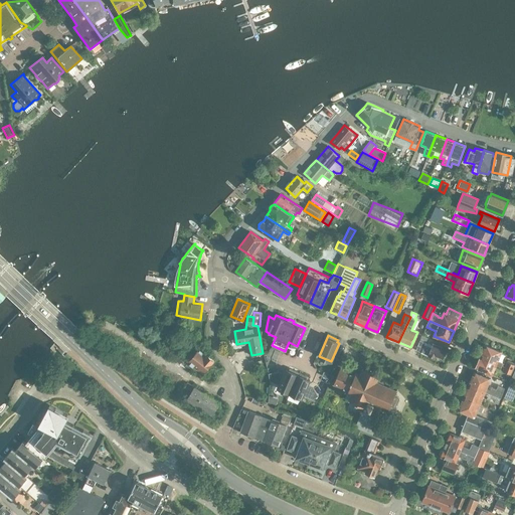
[(420,340),(416,350),(421,352),(435,357),(436,355),(443,358),(447,349),(433,344),(432,345),(425,342),(420,340)]
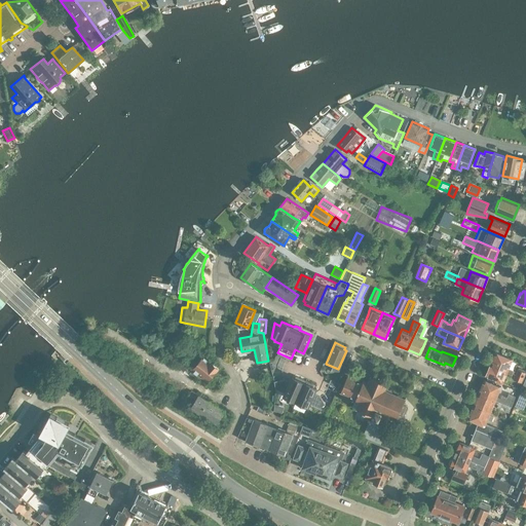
[(490,364),(512,373),(513,371),(508,369),(512,360),(495,352),(490,364)]
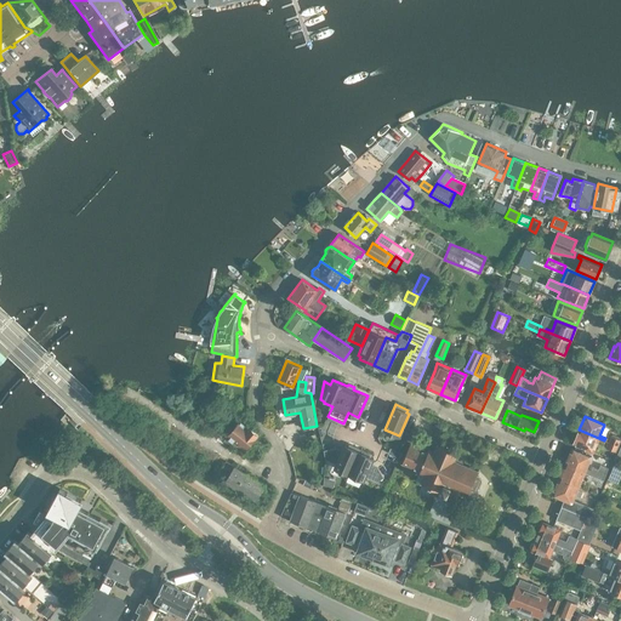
[(199,423),(220,436),(222,431),(203,419),(199,423)]
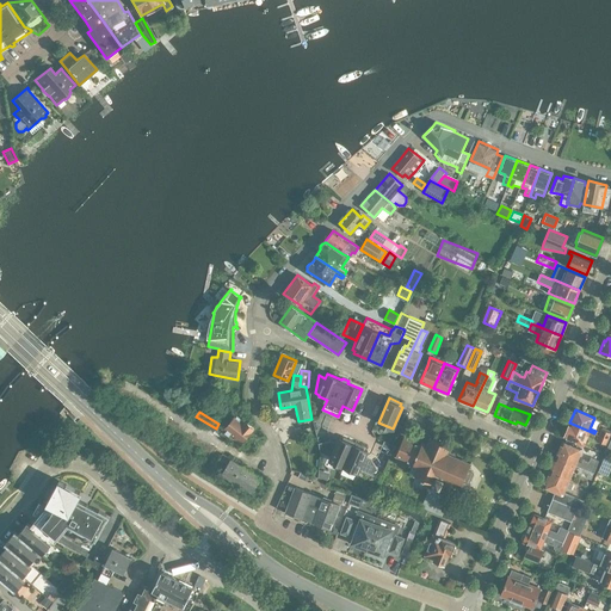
[(254,427),(236,414),(220,434),(229,439),(232,437),(240,444),(254,427)]
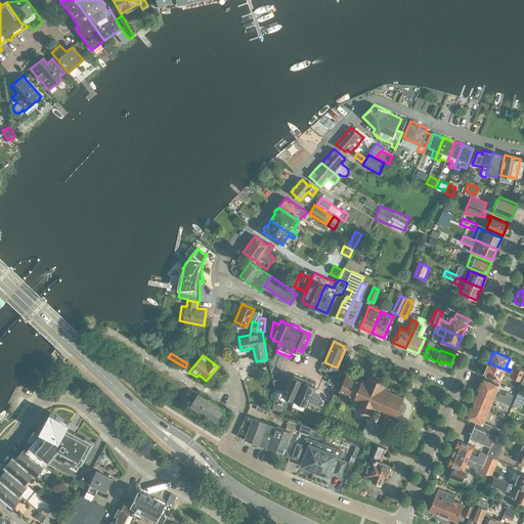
[(510,372),(488,362),(483,375),(500,382),(505,372),(509,374),(510,372)]
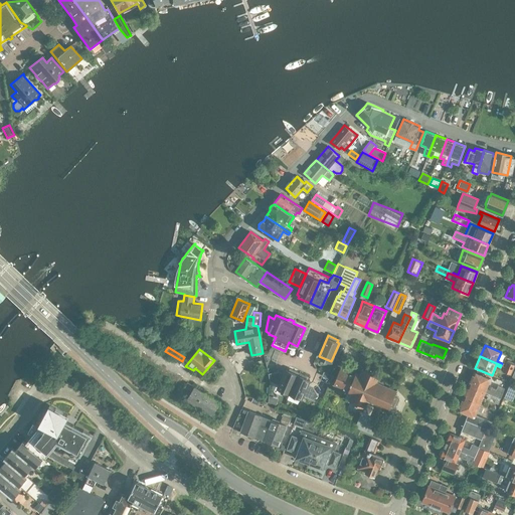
[(512,369),(505,366),(503,371),(510,374),(512,369)]
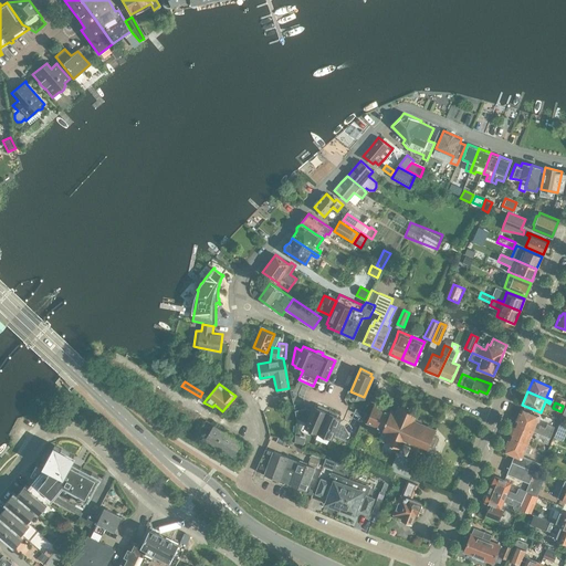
[(318,432),(328,409),(318,405),(317,407),(314,406),(305,427),(318,432)]
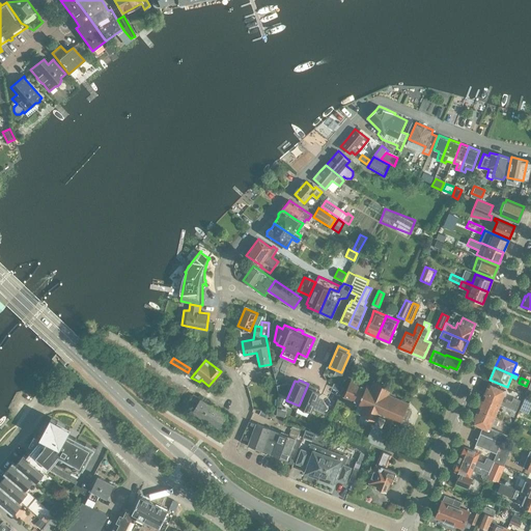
[(406,418),(409,410),(406,408),(409,402),(394,396),(396,391),(391,389),(391,388),(373,381),(371,386),(367,384),(366,387),(351,381),(344,396),(359,402),(358,404),(363,407),(360,413),(378,420),(378,419),(383,421),(385,416),(400,423),(402,417),(406,418)]
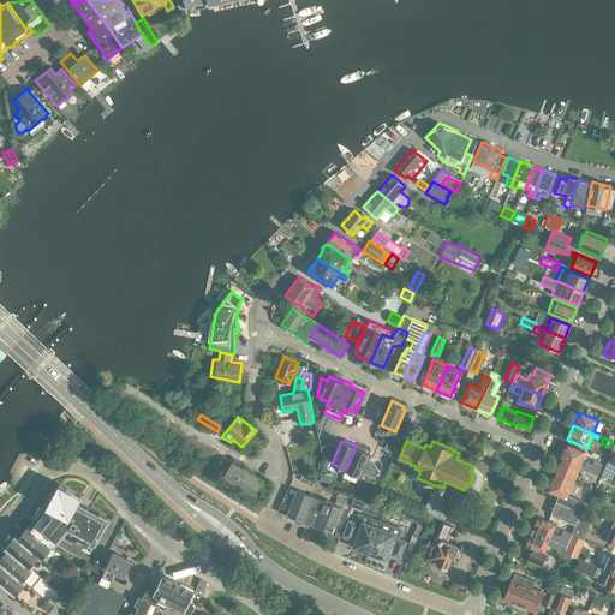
[(330,447),(330,443),(321,446),(322,454),(327,457),(330,447)]
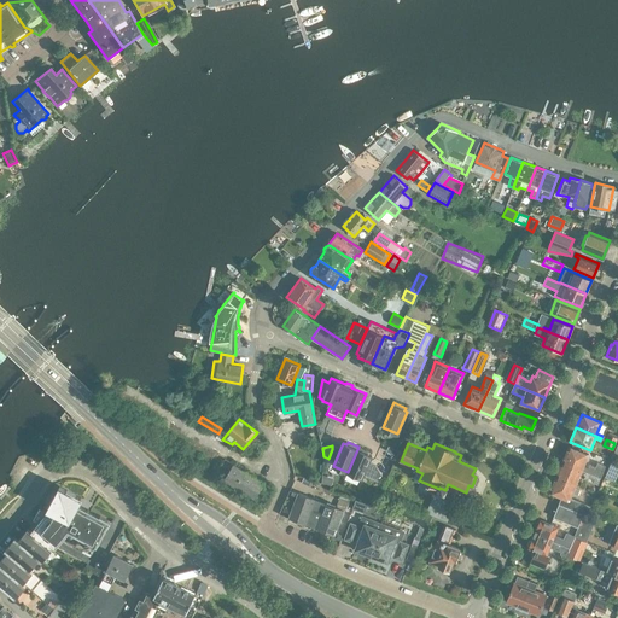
[(369,452),(359,447),(348,472),(362,478),(363,474),(367,465),(372,456),(368,454),(369,452)]
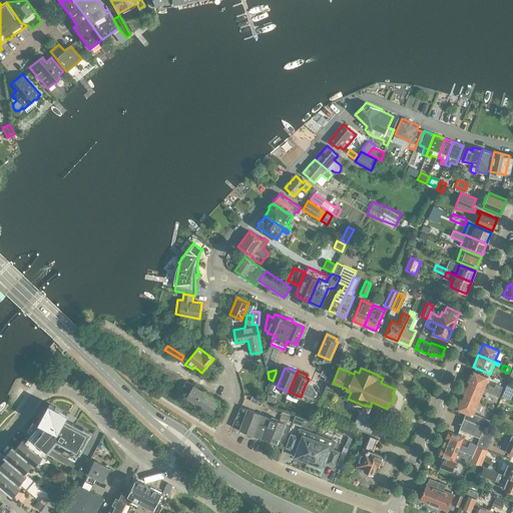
[(467,383),(483,390),(488,377),(472,371),(467,383)]
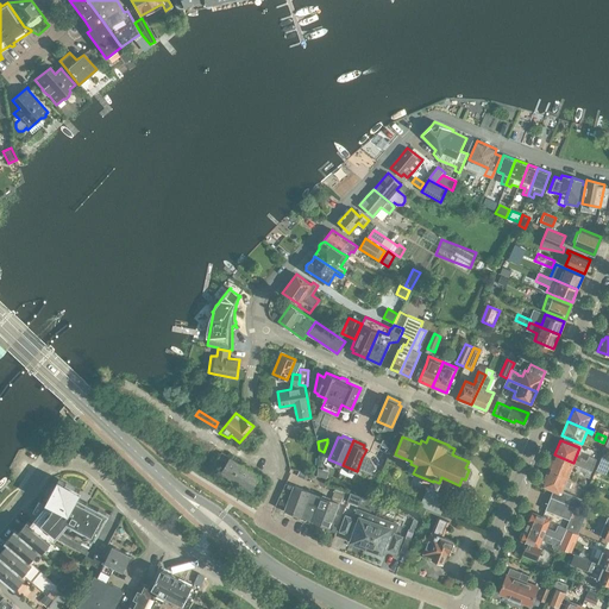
[(221,451),(217,460),(225,466),(221,472),(236,481),(245,465),(221,451)]
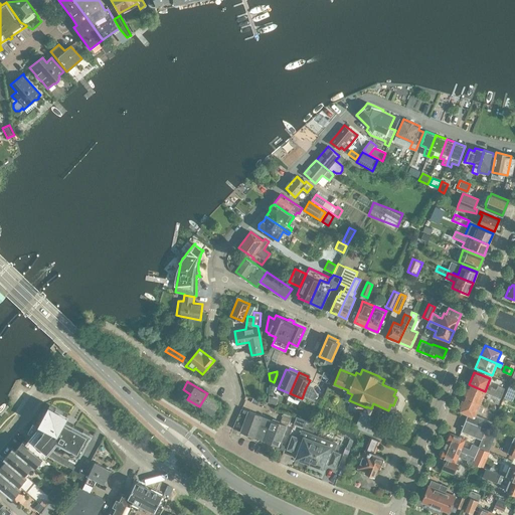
[(464,397),(480,404),(485,391),(469,384),(464,397)]
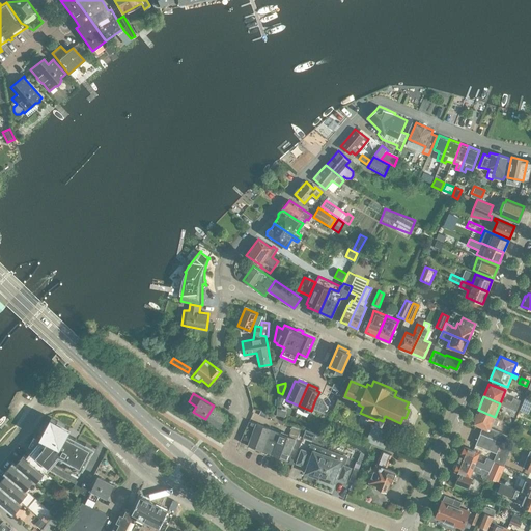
[(530,407),(530,397),(526,396),(521,410),(520,411),(523,412),(528,414),(530,407)]
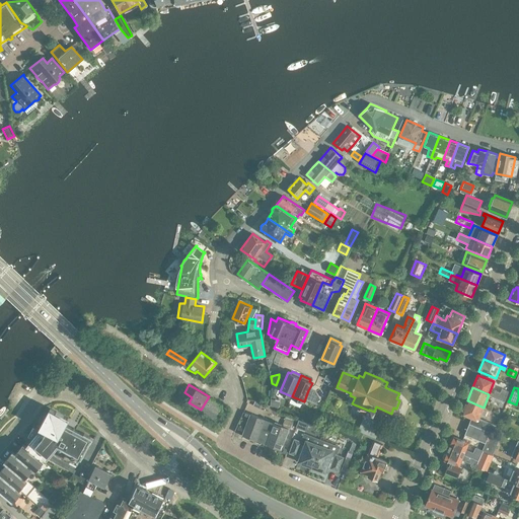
[(495,390),(492,395),(506,401),(509,393),(502,389),(501,392),(495,390)]
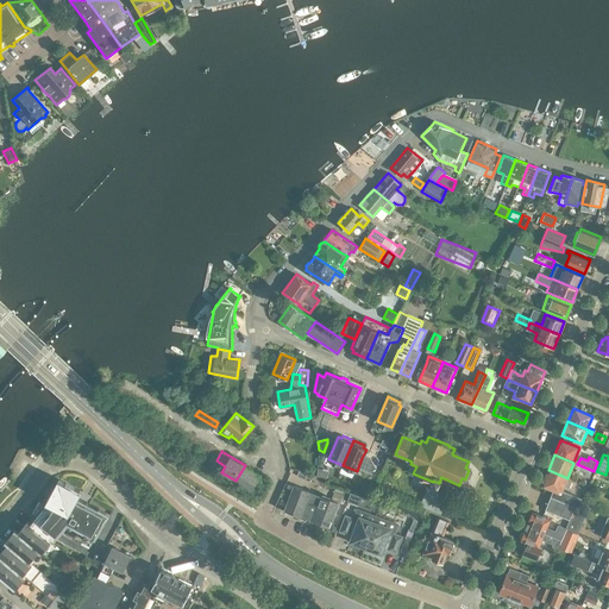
[(371,460),(369,462),(362,458),(358,468),(370,472),(376,469),(371,460)]
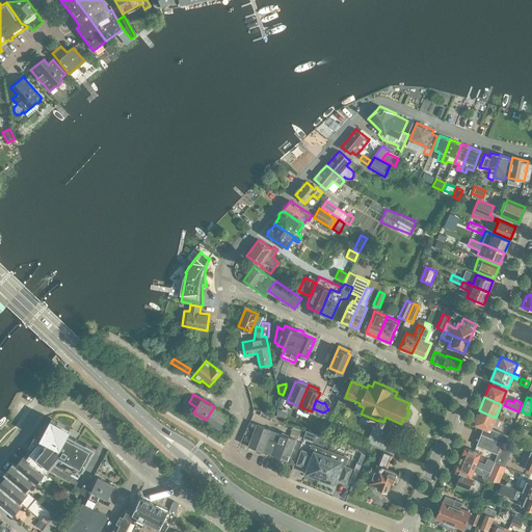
[(214,406),(206,420),(219,428),(227,415),(214,406)]
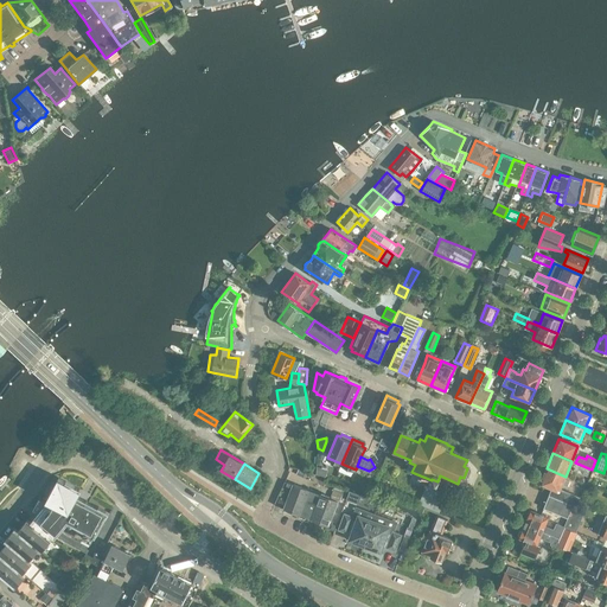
[(566,477),(547,468),(540,484),(551,489),(549,494),(573,505),(576,506),(580,497),(560,489),(566,477)]
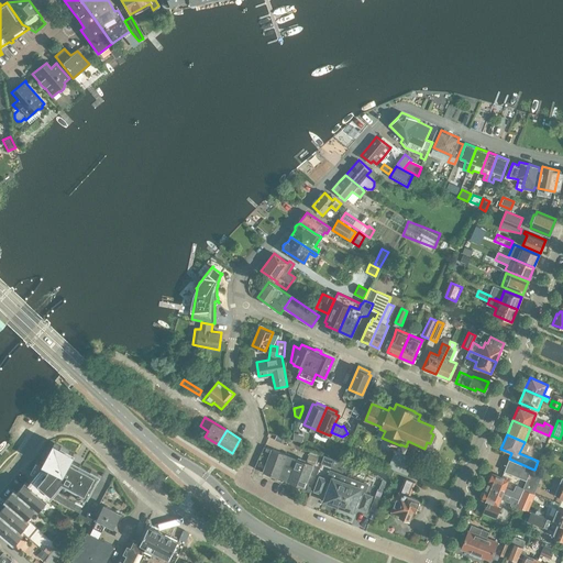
[(69,462),(74,454),(53,443),(59,448),(56,453),(50,450),(42,464),(43,465),(42,466),(35,463),(30,473),(35,475),(28,484),(46,500),(47,498),(50,500),(64,483),(67,485),(66,487),(88,498),(99,475),(78,464),(77,466),(69,462)]
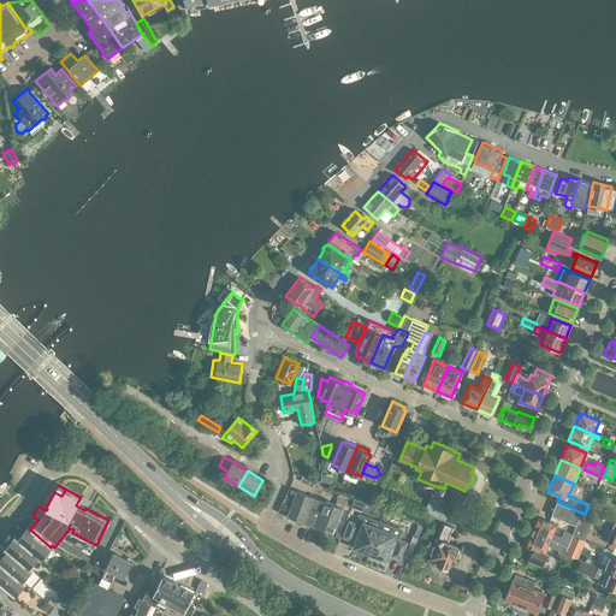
[(289,516),(304,521),(311,525),(320,501),(297,491),(289,516)]
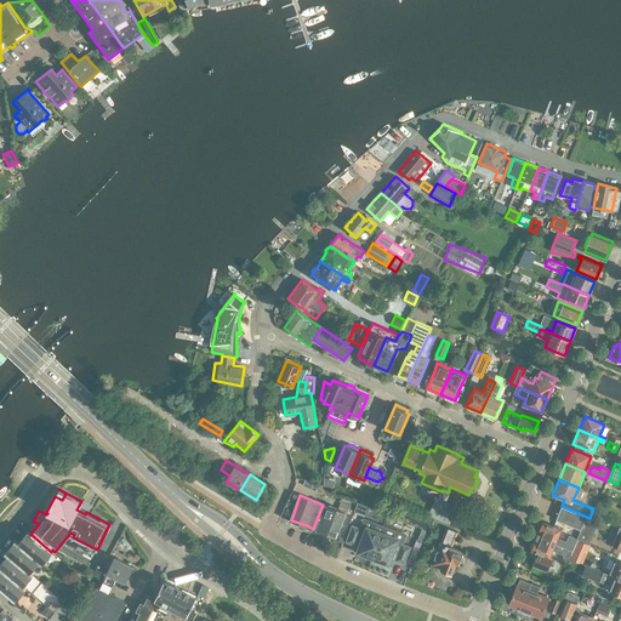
[(323,505),(313,529),(323,533),(335,537),(336,537),(345,513),(352,516),(354,510),(357,503),(343,497),(339,510),(323,505)]
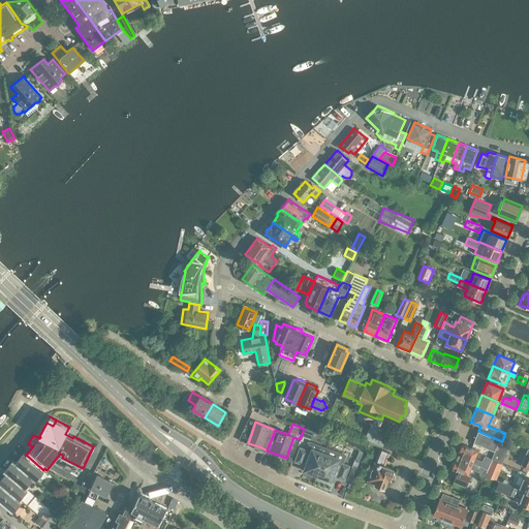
[(376,425),(373,432),(385,436),(389,430),(376,425)]
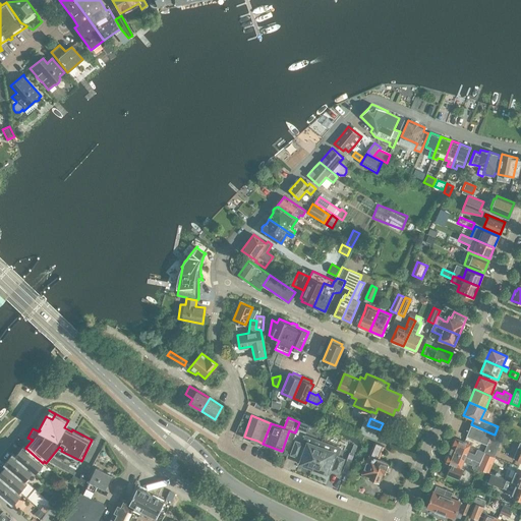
[(299,422),(297,427),(306,431),(309,424),(300,420),(299,422)]
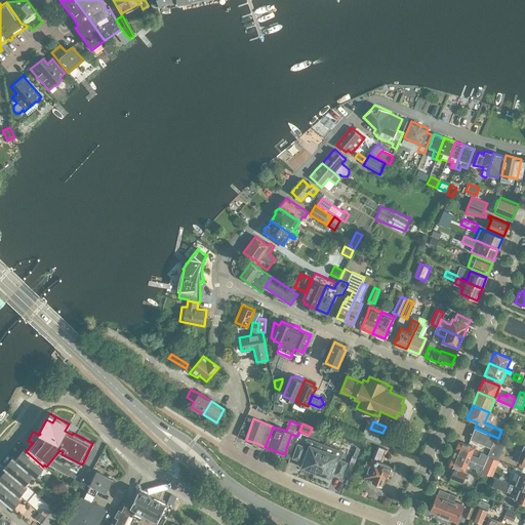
[(495,437),(475,428),(470,439),(491,448),(495,437)]
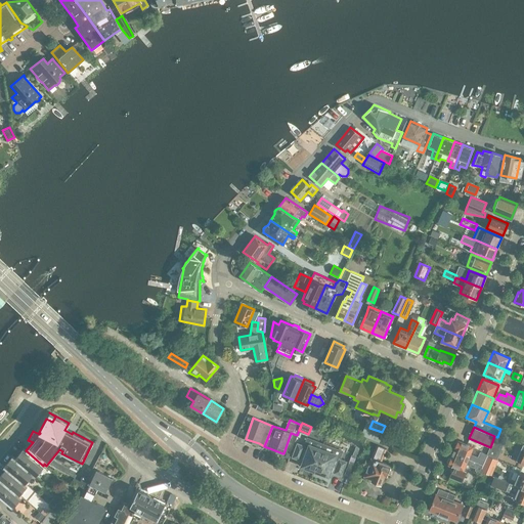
[(308,436),(304,445),(298,443),(293,456),(300,460),(300,459),(304,460),(302,466),(308,468),(307,469),(314,472),(325,443),(308,436)]
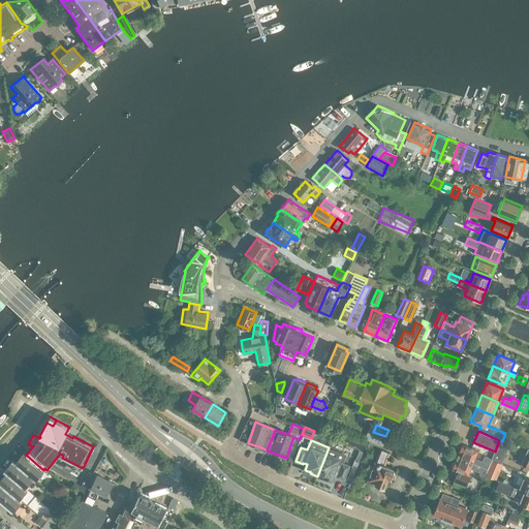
[(458,457),(488,469),(492,459),(486,457),(483,462),(475,459),(478,452),(463,445),(462,445),(460,446),(459,449),(460,452),(458,457)]
